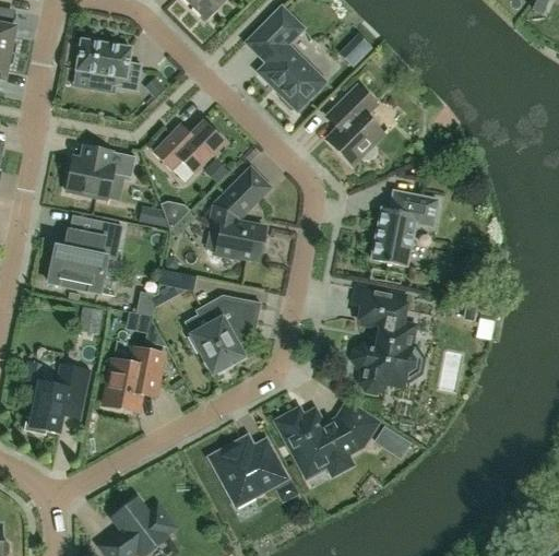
[(187,0),(204,16),(219,0),(187,0)]
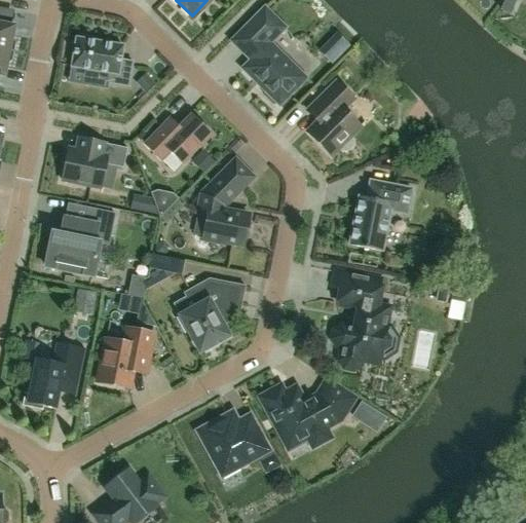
[(249,60),(242,66),(265,87),(263,89),(263,91),(273,102),(275,102),(277,100),(279,102),(305,76),(292,63),(292,59),(287,53),(283,53),(269,40),(285,26),(264,5),(243,27),(229,40),(249,60)]
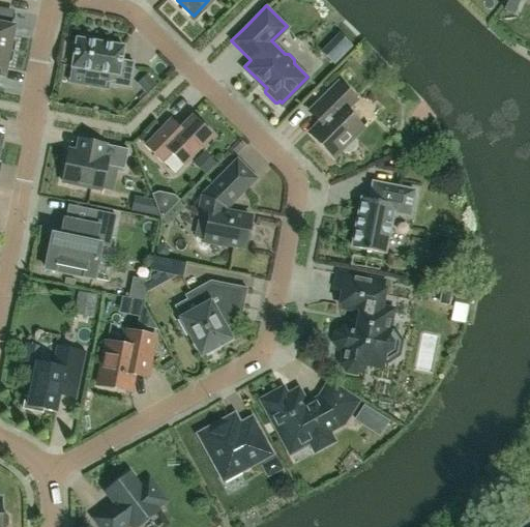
[(330,45),(349,31),(341,19),(321,32),(330,45)]
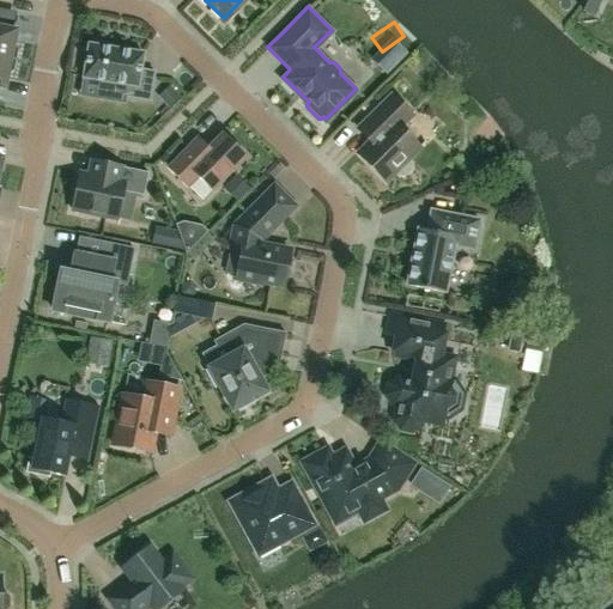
[(0,54),(16,58),(18,46),(14,40),(13,40),(14,37),(16,28),(0,24),(0,54)]
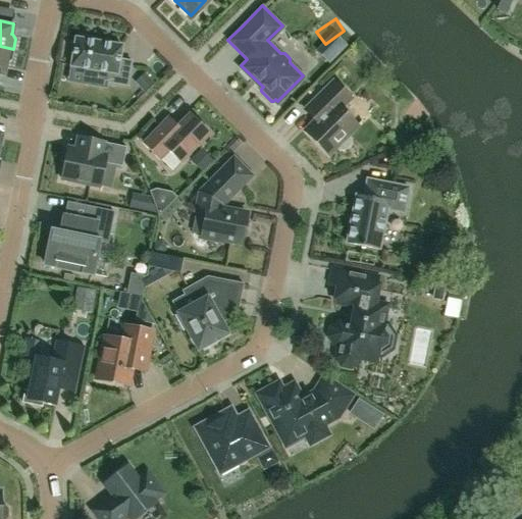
[(77,36),(75,36),(75,38),(71,61),(70,63),(73,63),(109,69),(108,76),(107,76),(107,80),(109,80),(109,79),(125,82),(125,83),(127,83),(127,81),(131,64),(131,61),(132,61),(132,58),(129,58),(129,59),(119,57),(121,45),(121,43),(119,43),(77,36)]
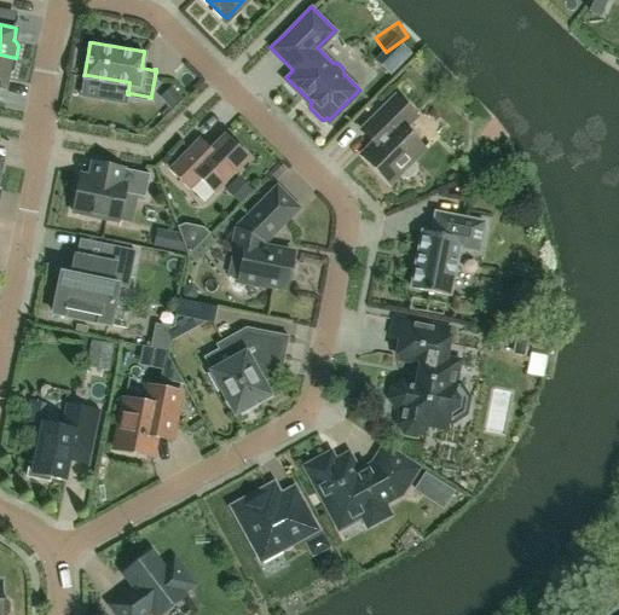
[(16,58),(0,54),(0,83),(5,85),(6,77),(7,74),(9,74),(15,69),(16,58)]
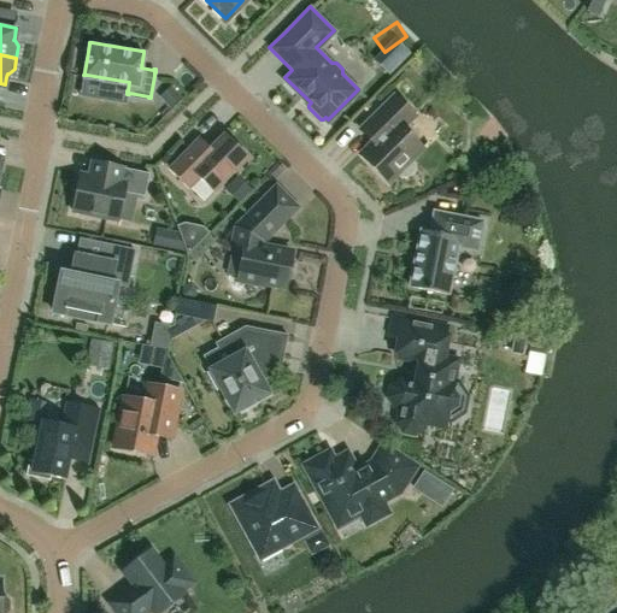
[(371,141),(360,152),(388,180),(398,170),(401,174),(407,174),(413,166),(415,161),(410,158),(422,146),(410,134),(413,130),(413,125),(406,118),(413,111),(394,93),(359,129),(371,141)]
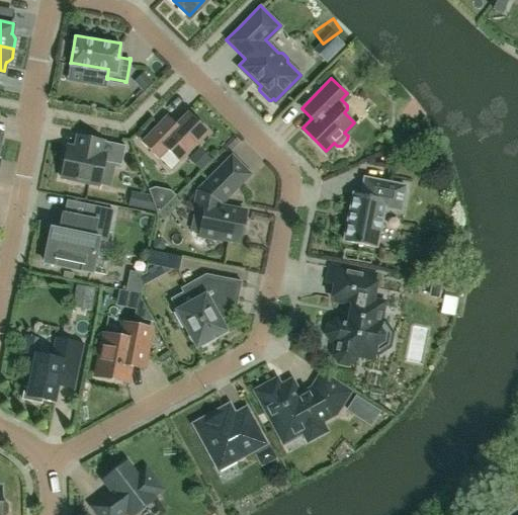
[(159,122),(143,140),(158,155),(167,147),(180,159),(207,131),(188,111),(176,123),(167,114),(159,122)]
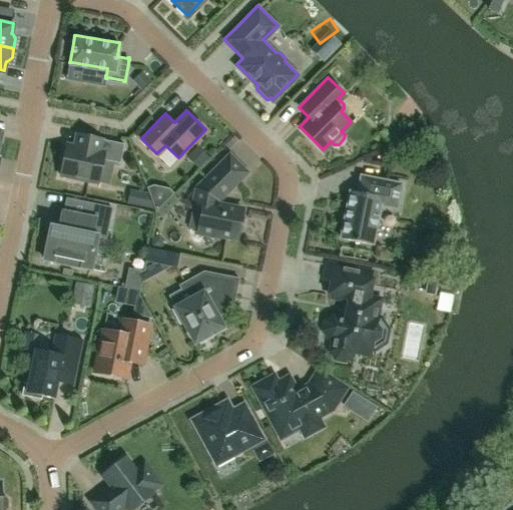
[(72,143),(67,142),(60,173),(98,181),(103,157),(120,161),(124,142),(74,131),(72,143)]
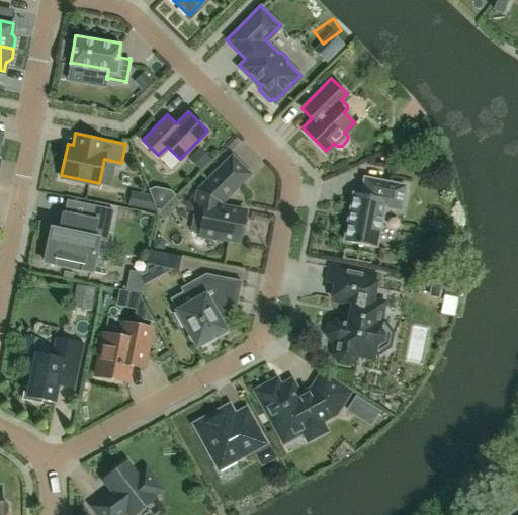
[(203,208),(198,234),(221,238),(221,235),(239,239),(241,231),(244,232),(247,218),(244,218),(245,210),(220,205),(222,197),(224,198),(250,172),(232,154),(202,184),(201,189),(197,188),(193,206),(203,208)]
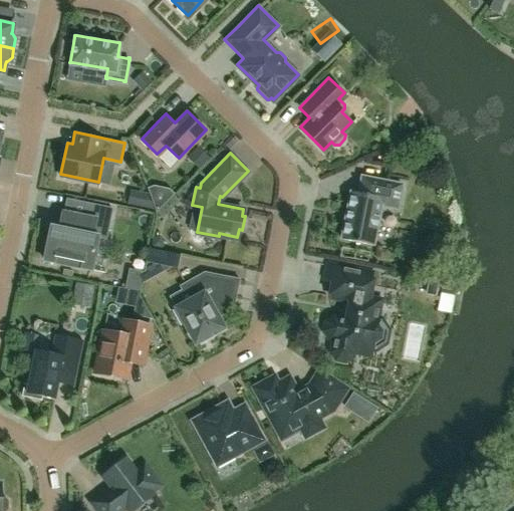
[(358,191),(350,190),(341,237),(372,243),(380,203),(398,206),(402,183),(388,180),(361,175),(358,191)]
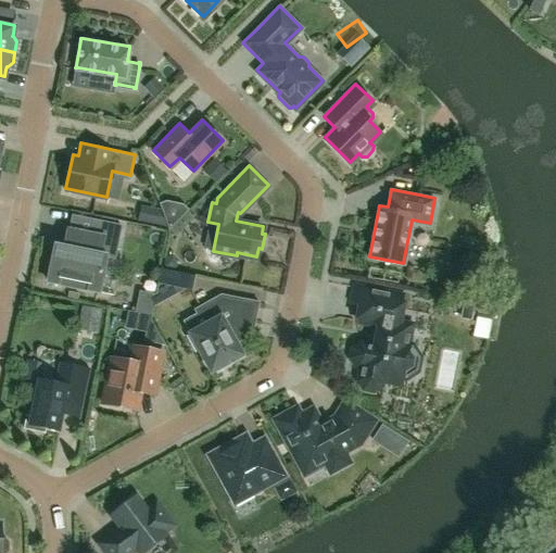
[(0,217),(12,203),(0,193),(0,217)]
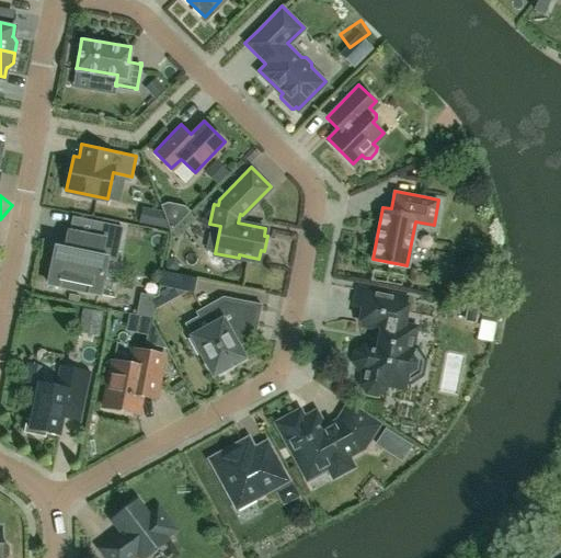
[(138,220),(168,226),(161,208),(141,205),(138,220)]
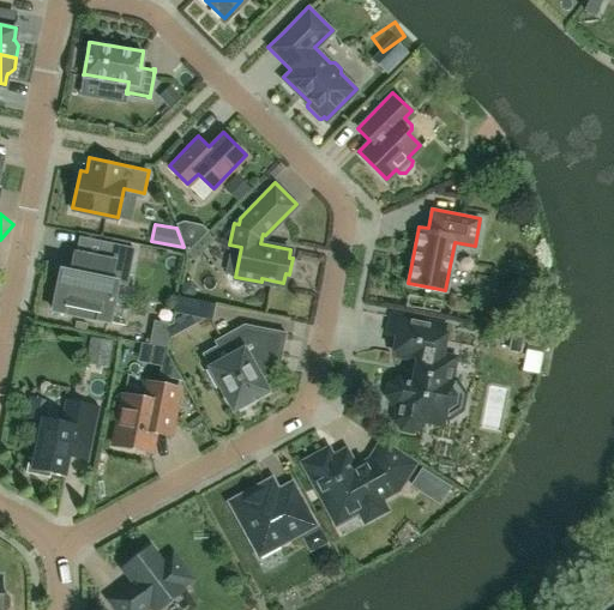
[(59,281),(53,308),(108,319),(116,281),(127,282),(134,246),(103,240),(100,257),(83,253),(78,261),(73,260),(72,271),(67,270),(61,281),(59,281)]
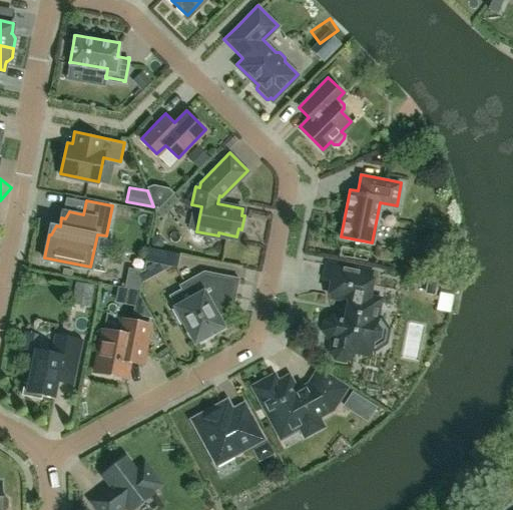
[(179,252),(148,245),(145,260),(176,266),(179,252)]
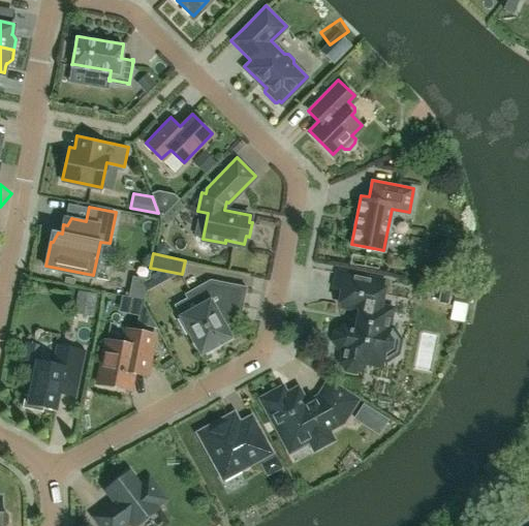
[(344,346),(342,360),(346,367),(354,368),(362,363),(363,359),(380,362),(381,356),(385,357),(396,349),(399,338),(392,328),(387,327),(391,307),(378,305),(383,279),(338,271),(336,286),(343,287),(340,303),(361,307),(356,328),(344,326),(337,330),(335,338),(340,345),(344,346)]
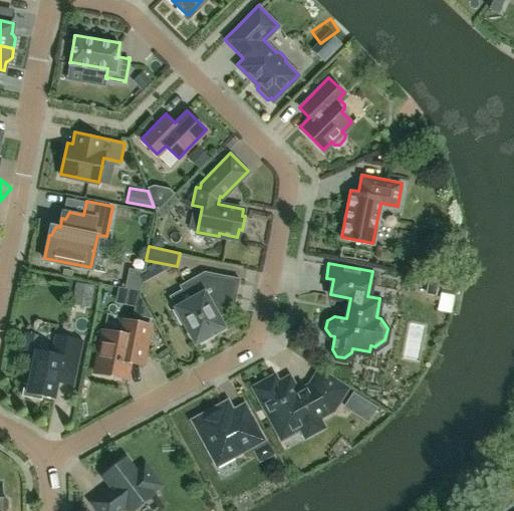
[(113,286),(134,288),(135,276),(115,273),(113,286)]
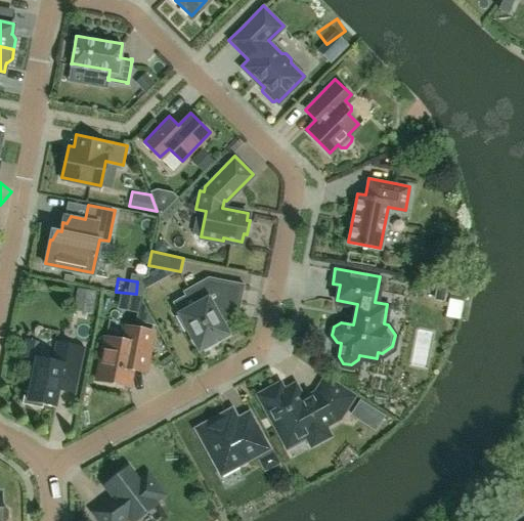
[(210,279),(189,292),(195,303),(175,314),(183,330),(187,328),(199,348),(203,346),(205,350),(217,343),(215,339),(227,333),(223,324),(224,320),(235,314),(237,314),(243,286),(210,279)]
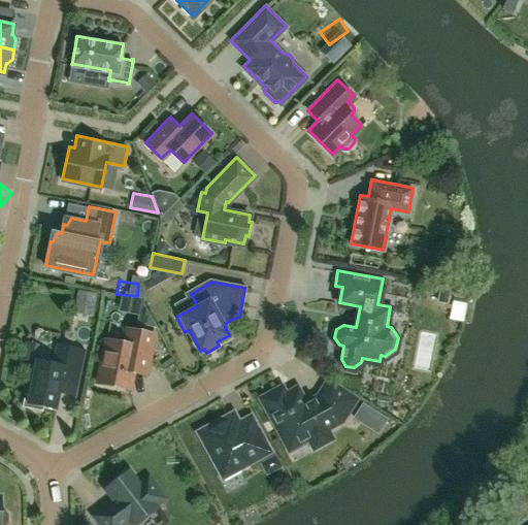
[(77,289),(73,310),(92,315),(97,292),(77,289)]
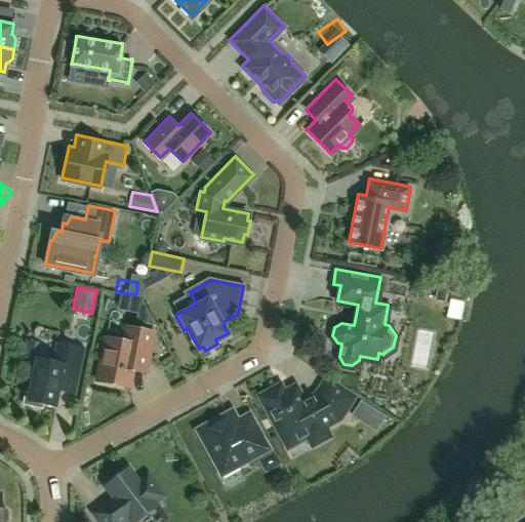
[(132,370),(145,372),(149,354),(153,330),(126,325),(123,339),(106,335),(96,378),(129,385),(132,370)]
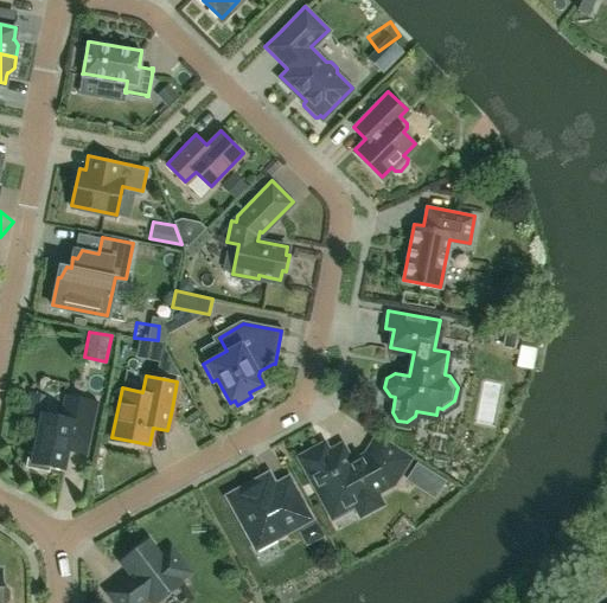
[(33,451),(30,450),(26,464),(49,469),(50,464),(64,468),(68,448),(85,453),(96,399),(66,393),(62,416),(42,411),(33,451)]
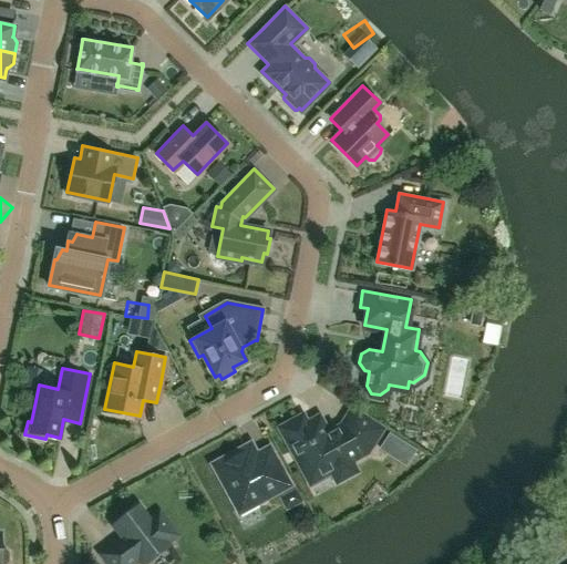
[(311,481),(332,470),(334,473),(352,463),(349,459),(366,450),(380,427),(352,409),(342,424),(329,431),(327,430),(319,416),(306,422),(302,414),(281,426),(311,481)]
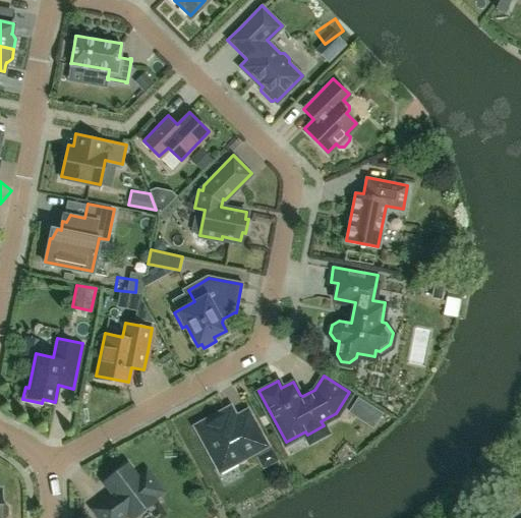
[(247,409),(237,415),(231,405),(221,411),(196,424),(220,468),(266,444),(247,409)]
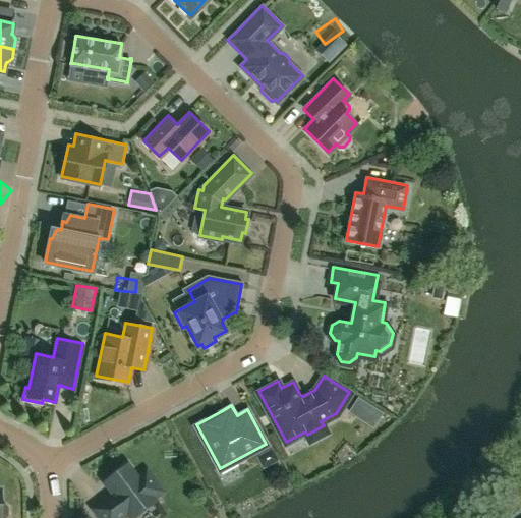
[(113,492),(92,507),(100,517),(121,517),(128,513),(131,517),(156,501),(154,499),(165,490),(147,466),(136,474),(128,464),(105,481),(113,492)]
